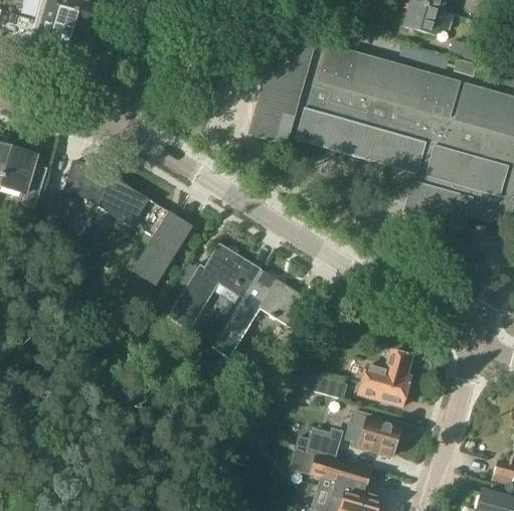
[(40,0),(36,17),(84,31),(87,24),(93,25),(98,5),(79,0),(40,0)]
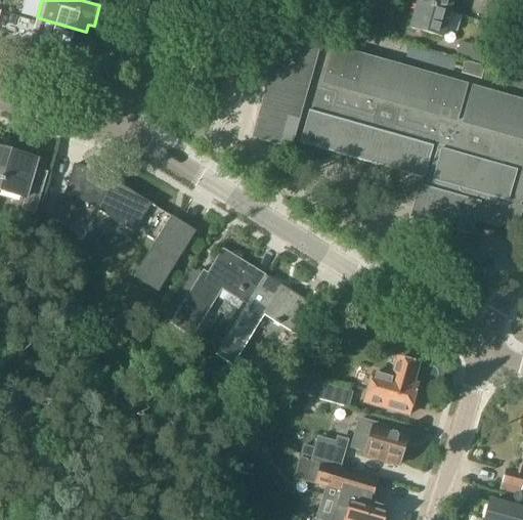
[(449,7),(425,0),(417,0),(410,24),(442,33),(444,25),(458,28),(463,12),(449,8),(449,7)]
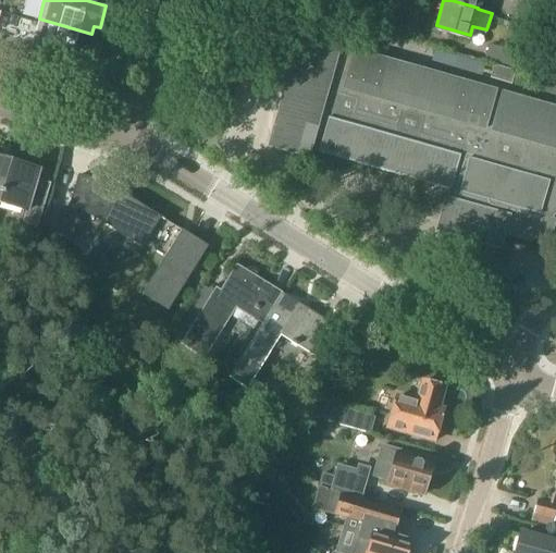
[(520,5),(517,21),(524,23),(529,8),(520,5)]
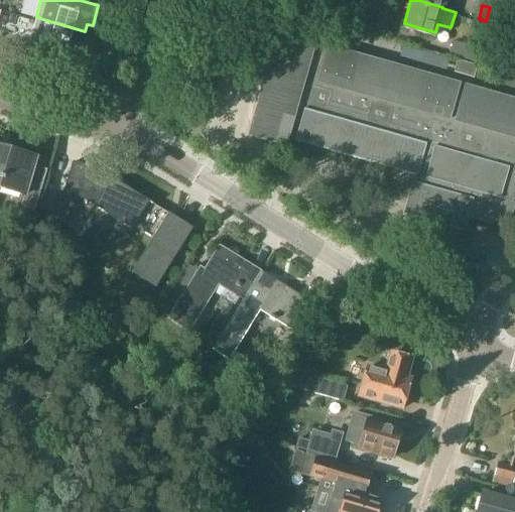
[(36,17),(27,47),(40,51),(41,48),(47,50),(46,51),(62,55),(62,54),(83,60),(88,40),(83,38),(85,31),(36,17)]
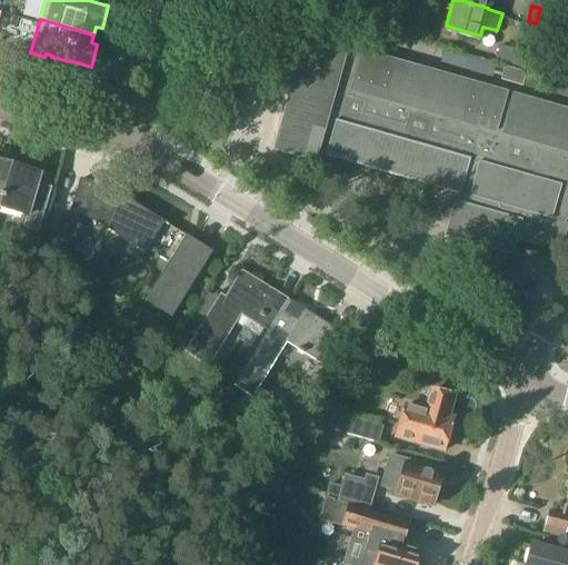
[(455,197),(446,233),(512,251),(517,236),(544,244),(556,230),(554,230),(558,217),(566,219),(567,217),(567,106),(516,91),(514,99),(506,97),(508,89),(364,48),(362,51),(344,46),(347,35),(311,26),(278,145),(312,155),(316,145),(327,148),(327,151),(460,189),(458,198),(455,197)]
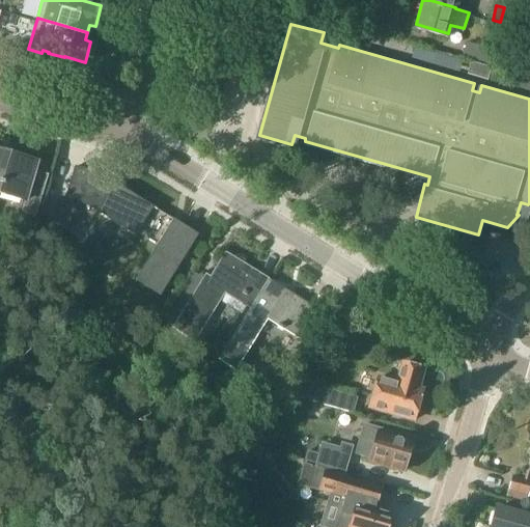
[(468,38),(464,54),(489,61),(493,46),(468,38)]
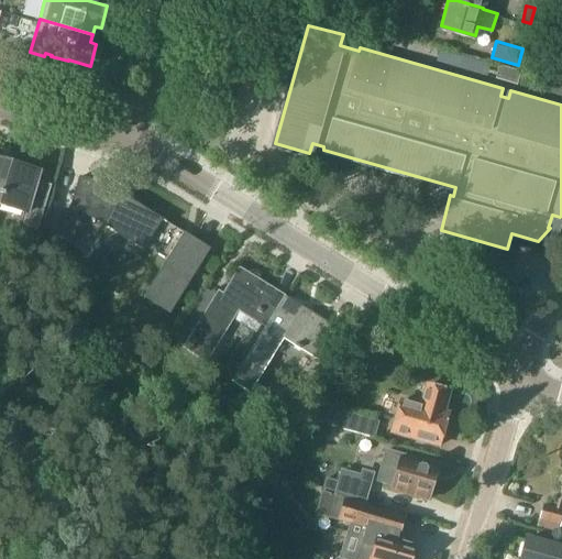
[(499,62),(496,75),(518,81),(521,68),(499,62)]
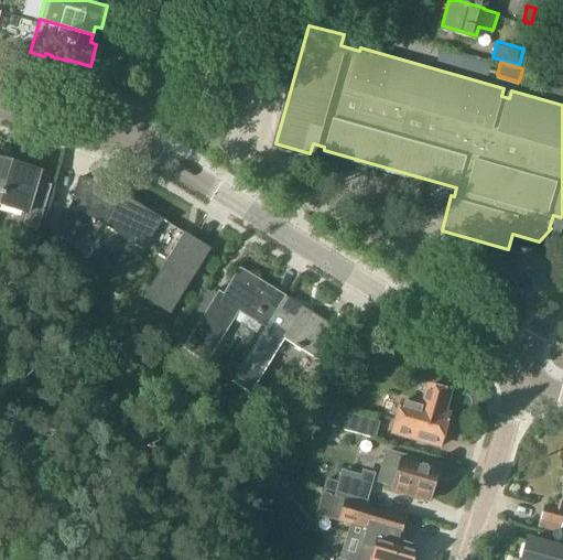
[(0,200),(13,157),(0,152),(0,200)]
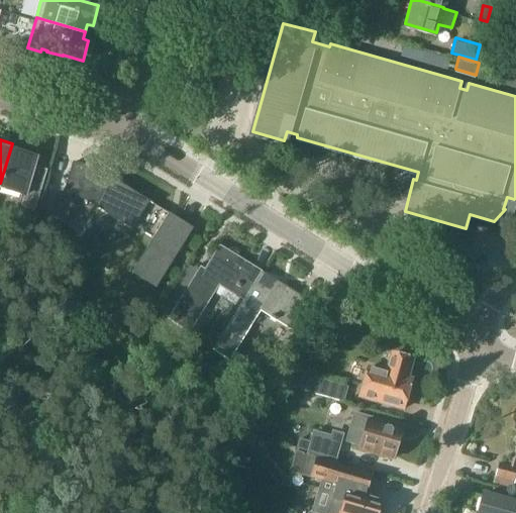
[(28,148),(12,143),(0,183),(0,185),(25,192),(22,203),(36,208),(45,178),(32,174),(37,155),(27,152),(28,148)]
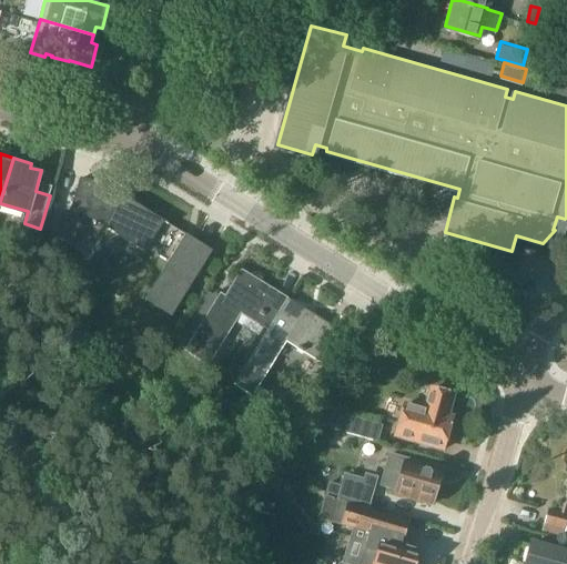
[(150,241),(163,218),(107,183),(80,174),(69,211),(64,208),(57,234),(72,243),(81,214),(97,219),(144,249),(148,244),(150,241)]
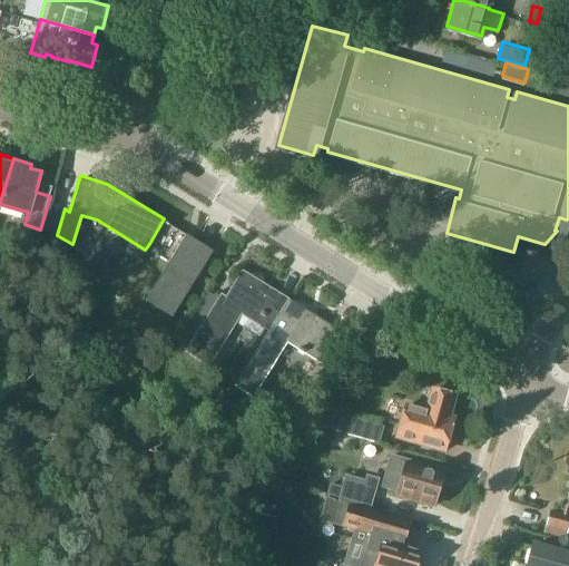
[(172,316),(173,314),(213,249),(164,218),(150,242),(148,245),(169,257),(166,263),(145,298),(144,299),(172,316)]
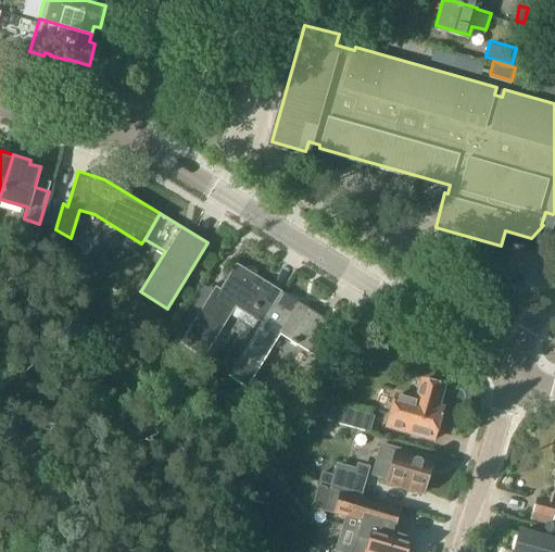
[(263,320),(282,288),(237,260),(221,287),(216,285),(181,340),(204,354),(237,303),(262,318),(263,320)]
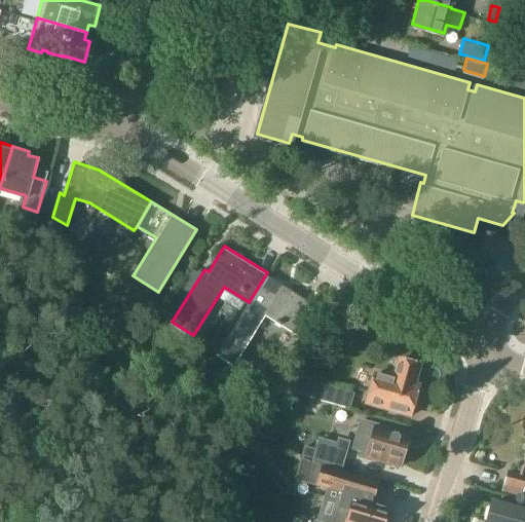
[(248,301),(230,329),(216,351),(234,363),(248,340),(265,312),(299,333),(317,304),(267,272),(249,302),(248,301)]
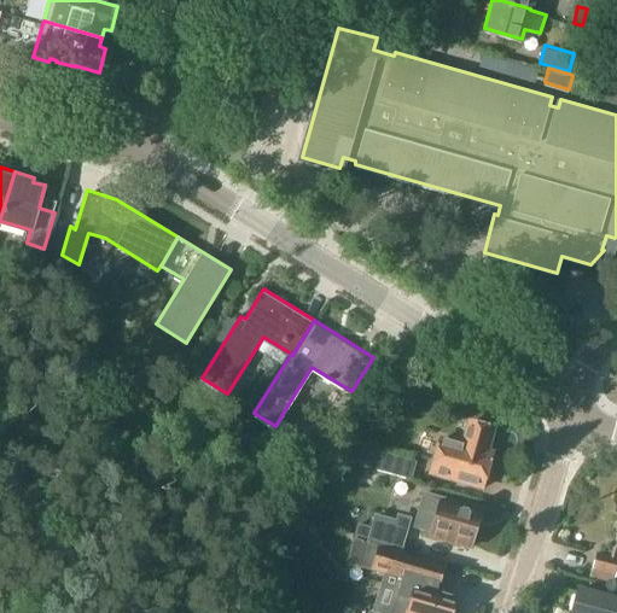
[(441,436),(431,471),(483,485),(493,450),(488,449),(494,425),(471,419),(464,442),(441,436)]
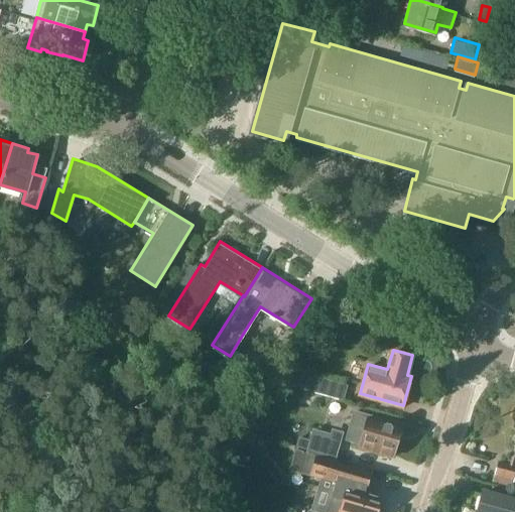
[(301,386),(345,398),(349,383),(305,371),(301,386)]
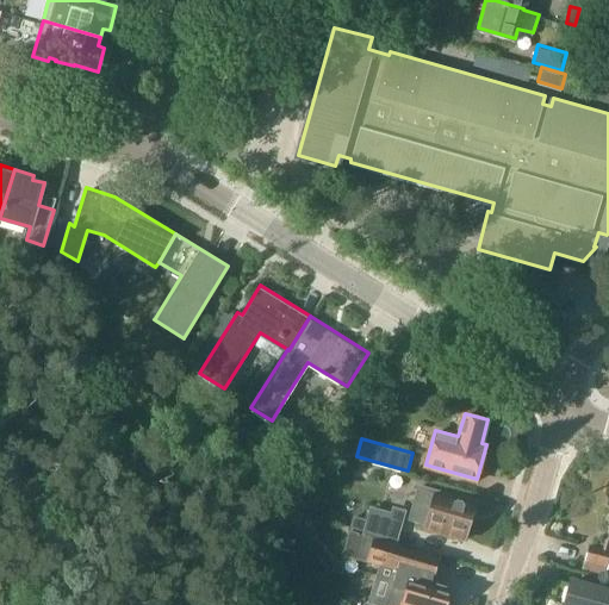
[(284,462),(289,446),(271,441),(267,457),(284,462)]
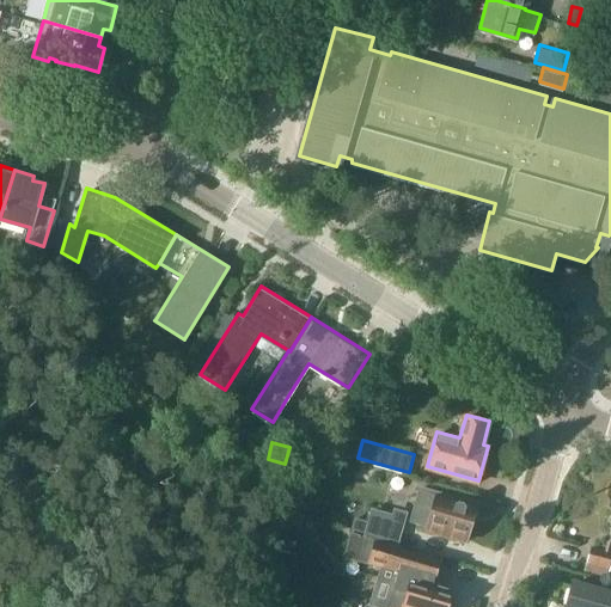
[(476,508),(452,501),(453,495),(421,485),(410,520),(427,525),(427,528),(466,540),(476,508)]
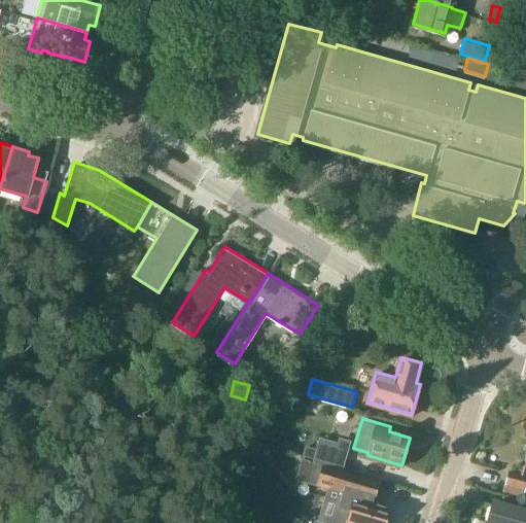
[(313,461),(343,468),(351,440),(340,437),(339,442),(320,437),(317,447),(314,458),(313,461)]
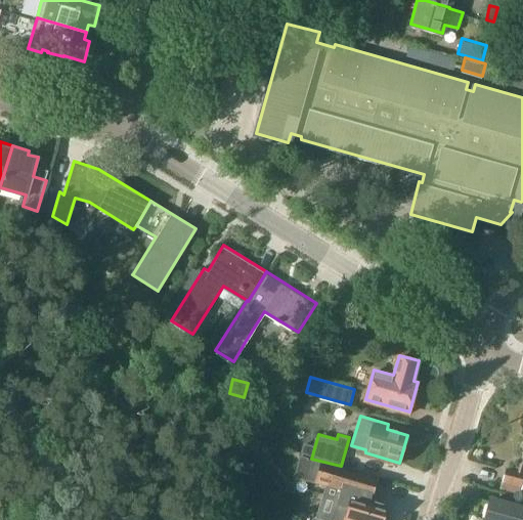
[(341,466),(311,459),(309,468),(308,468),(306,477),(342,487),(332,519),(382,519),(387,505),(371,500),(377,477),(341,466)]
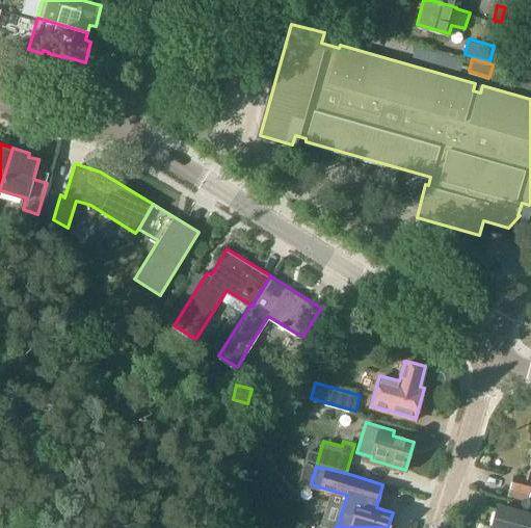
[(530,480),(514,476),(509,495),(529,500),(530,495),(530,480)]
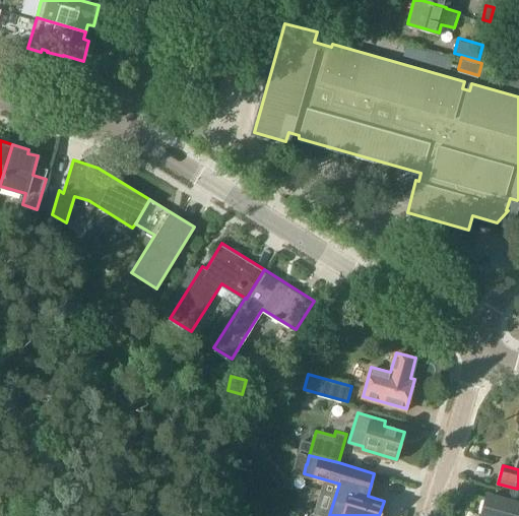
[(223,497),(240,493),(236,479),(220,484),(223,497)]
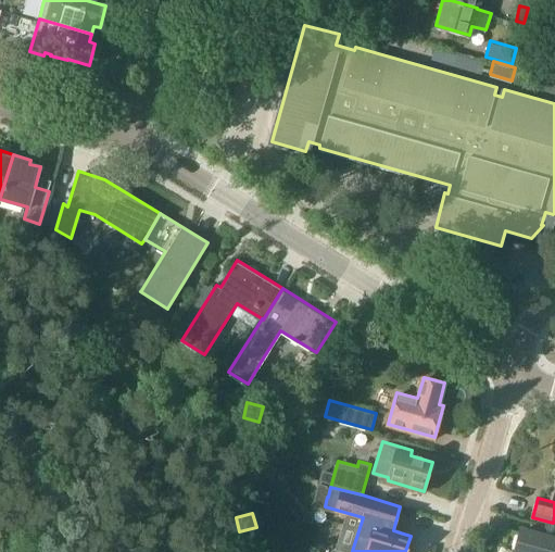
[(554,536),(522,526),(514,551),(554,551),(554,536)]
